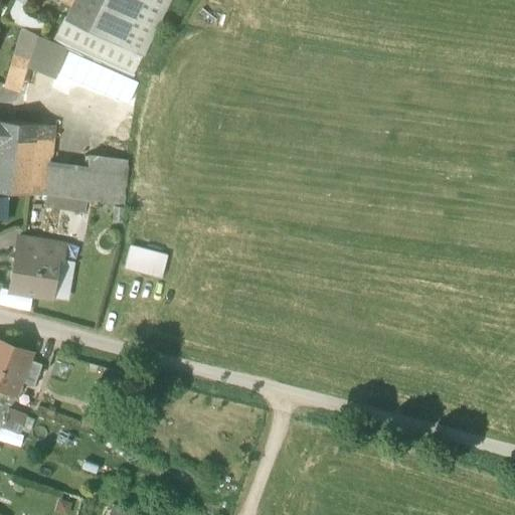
[(100,0),(93,16),(70,5),(52,41),(65,47),(82,55),(90,58),(100,63),(131,77),(168,0),(100,0)]
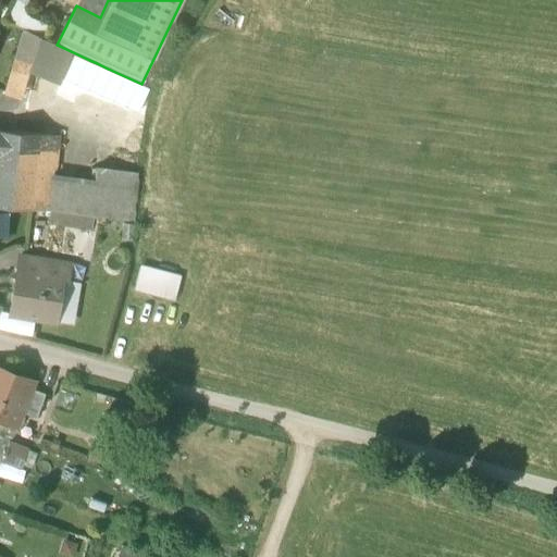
[(108,0),(65,0),(76,5),(100,17),(108,0)]
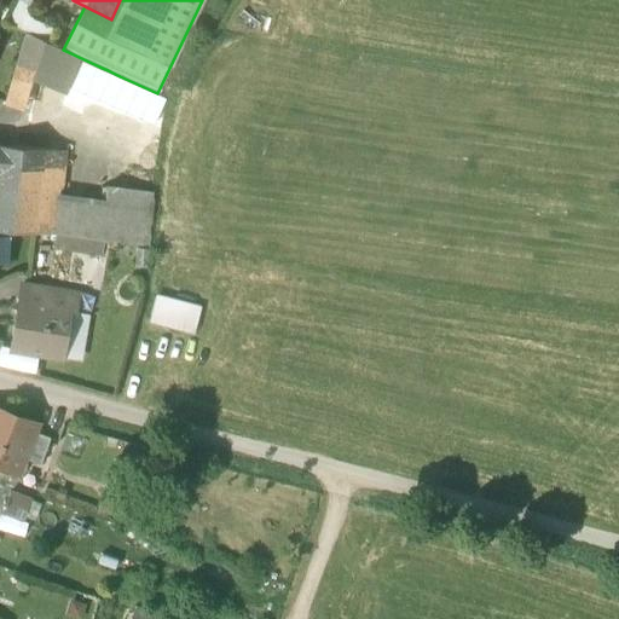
[(55,28),(10,6),(3,22),(25,33),(47,42),(55,28)]
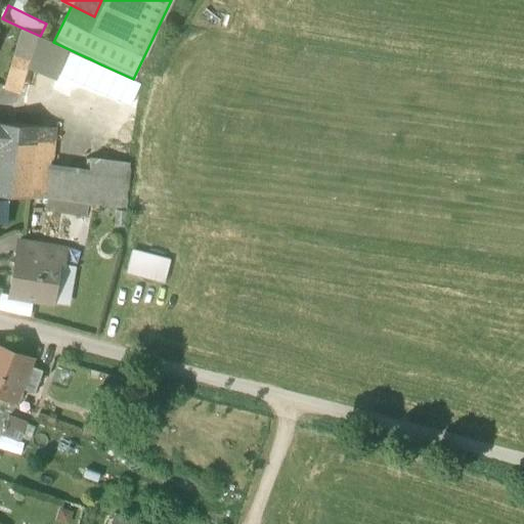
[(40,36),(22,28),(4,88),(27,95),(34,70),(56,78),(67,48),(53,42),(43,37),(40,36)]
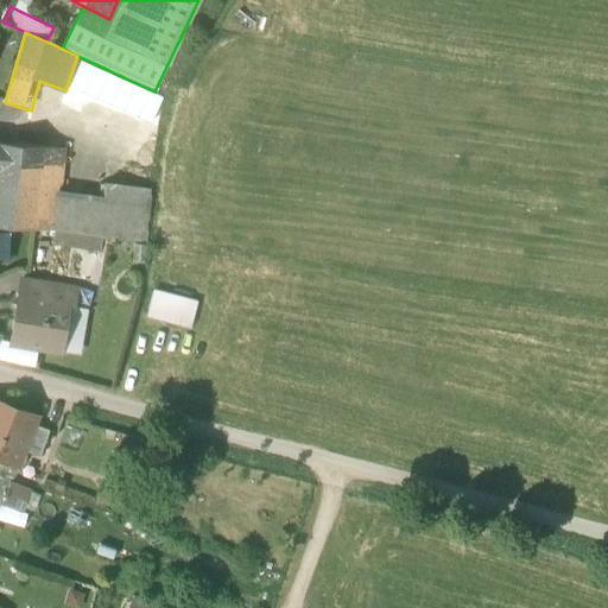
[(77,56),(65,90),(84,96),(97,65),(77,56)]
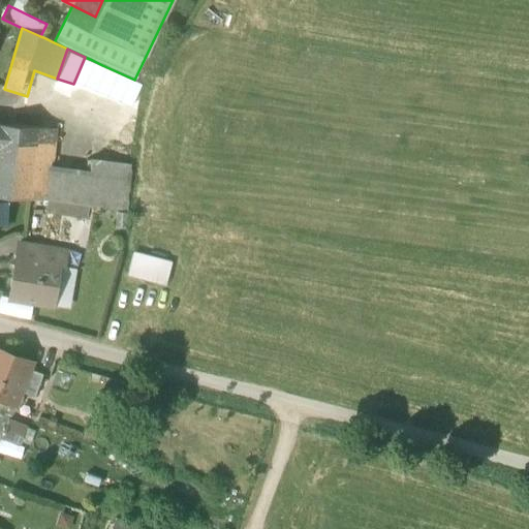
[(85,57),(73,84),(91,91),(102,65),(92,60),(85,57)]
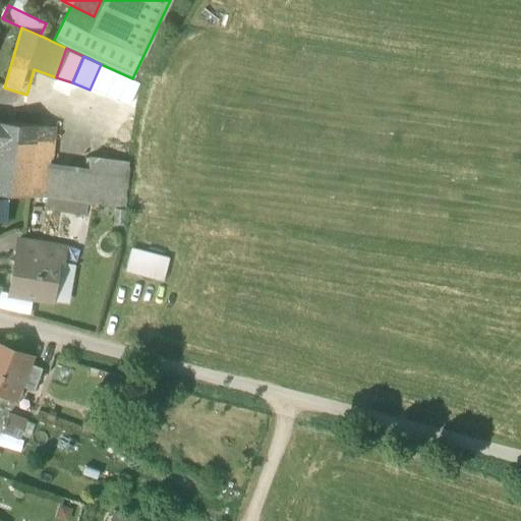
[(36,125),(0,121),(0,192),(29,195),(36,125)]
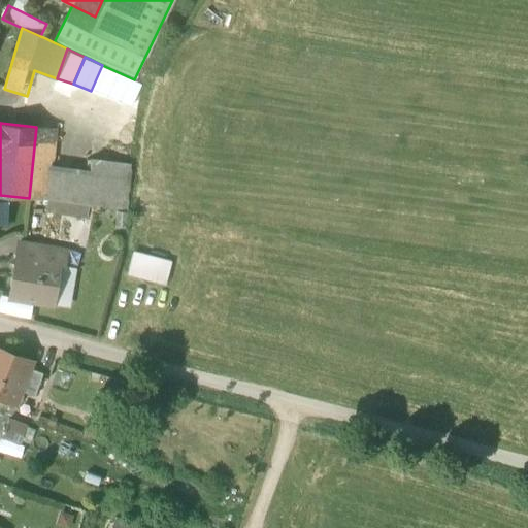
[(47,128),(36,127),(29,198),(45,199),(48,168),(52,147),(45,146),(47,128)]
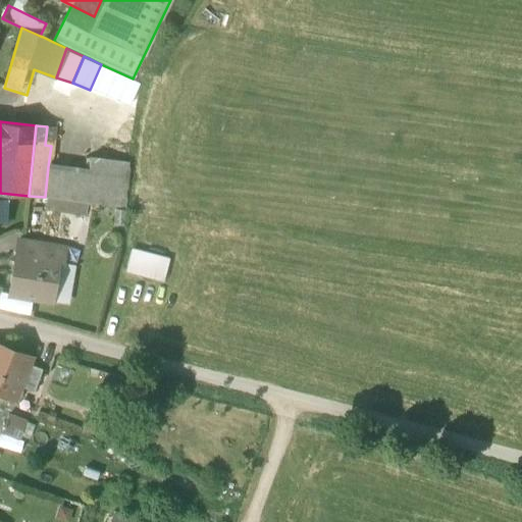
[(128,162),(89,158),(88,169),(89,169),(86,202),(124,208),(128,162)]
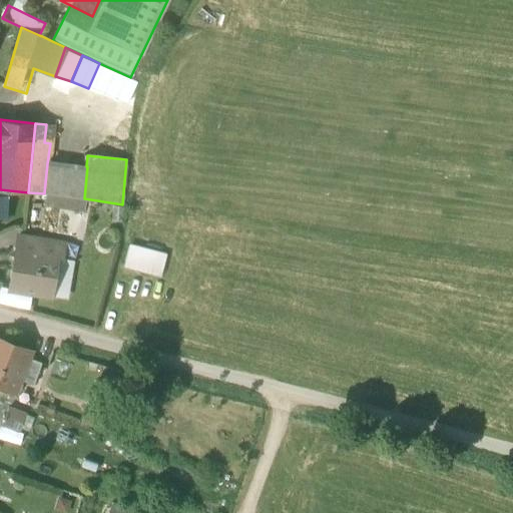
[(47,163),(44,193),(84,198),(87,166),(86,166),(47,163)]
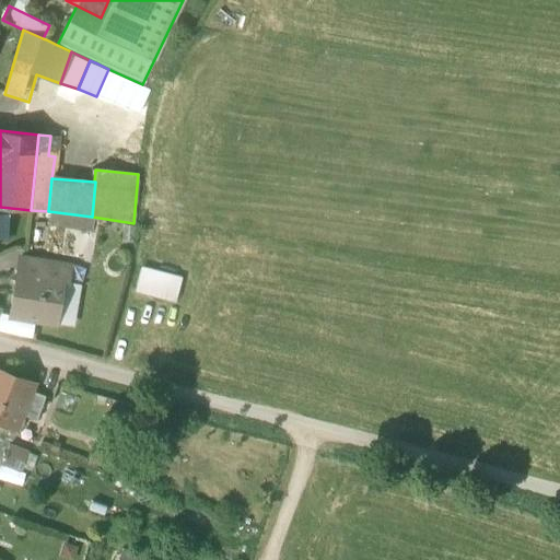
[(71,264),(21,255),(19,271),(60,278),(60,280),(68,281),(71,264)]
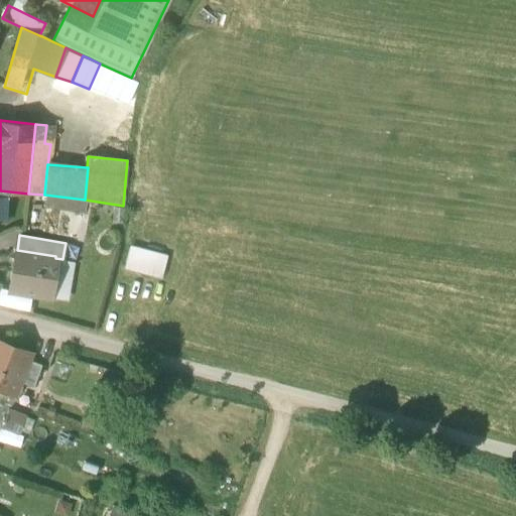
[(163,275),(168,251),(129,244),(125,268),(163,275)]
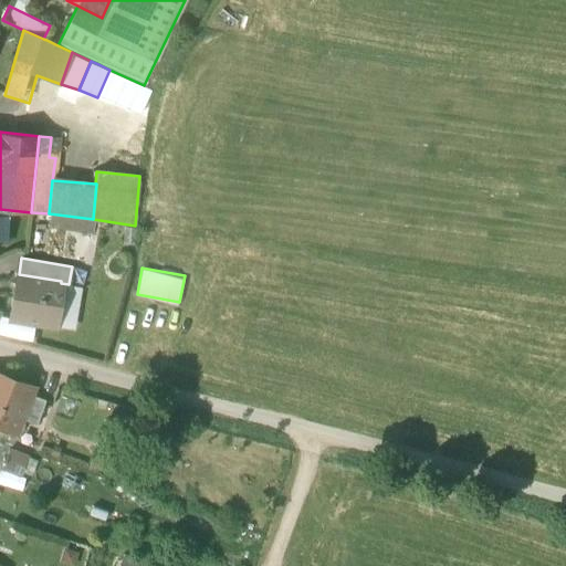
[(19,274),(16,273),(9,317),(53,325),(61,283),(61,281),(19,274)]
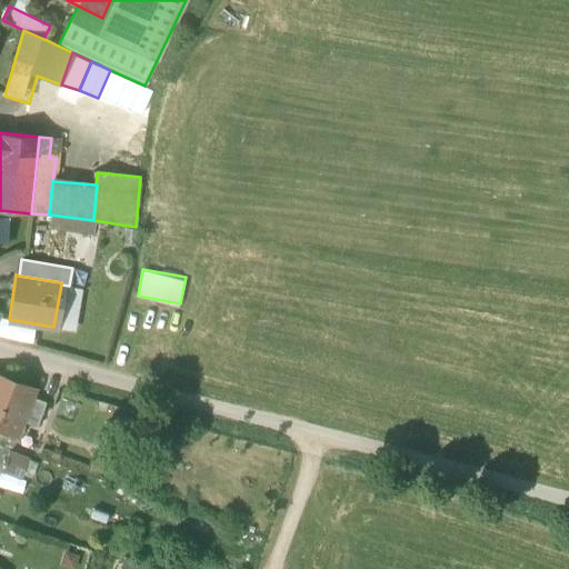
[(33,392),(0,378),(0,428),(15,435),(21,421),(31,398),(33,392)]
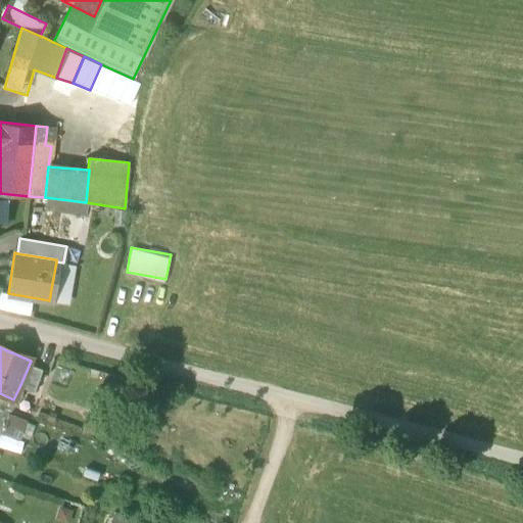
[(42,371),(29,366),(19,387),(34,393),(42,371)]
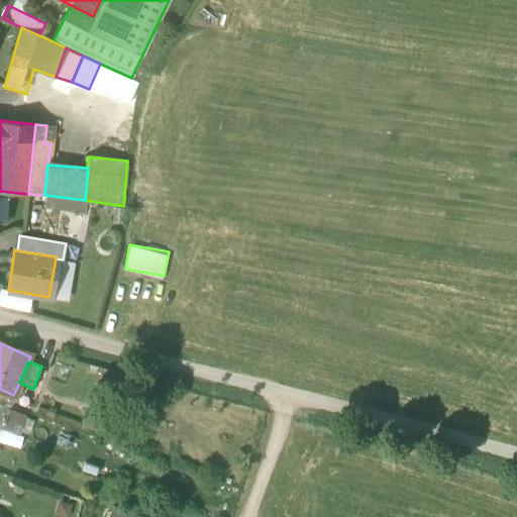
[(4,428),(20,434),(27,416),(11,409),(4,428)]
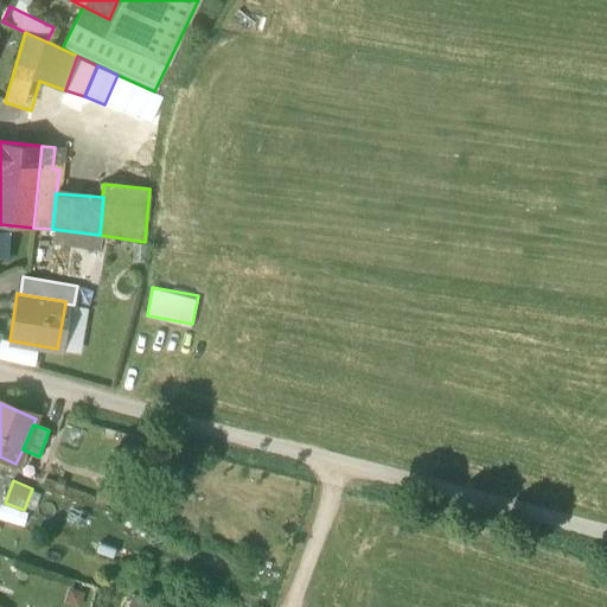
[(157,606),(159,601),(131,594),(126,606),(157,606)]
